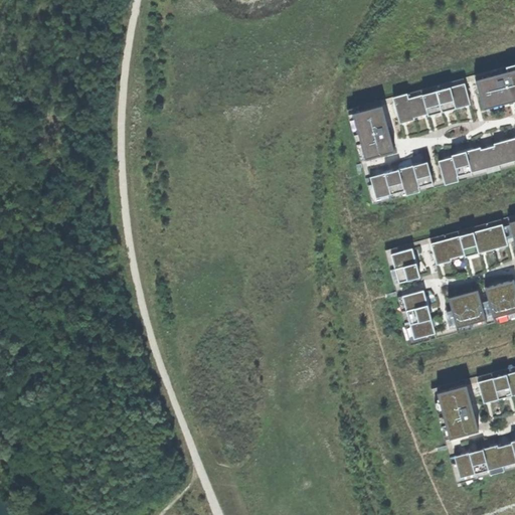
[(514,165),(514,160),(444,180),(433,182),(376,198),(370,177),(367,164),(365,159),(353,114),(382,106),(394,102),(465,82),(476,79),(514,68),(514,63),(347,110),(362,165),(373,204),(514,165)]
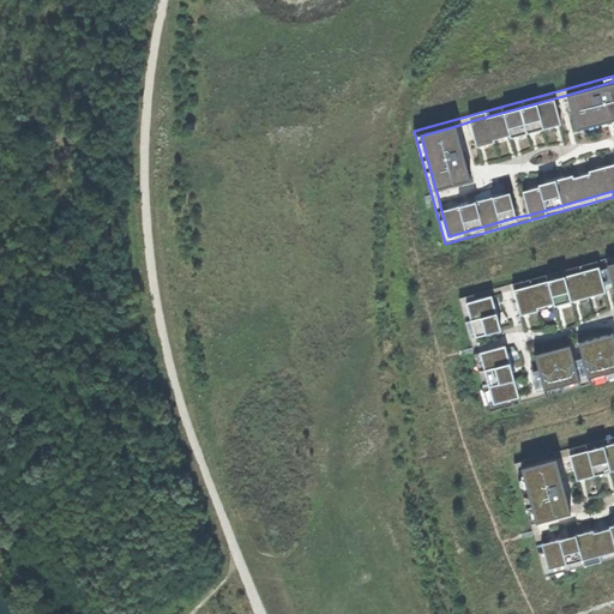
[(613,82),(567,95),(577,130),(603,122),(613,120),(613,119),(613,82)]
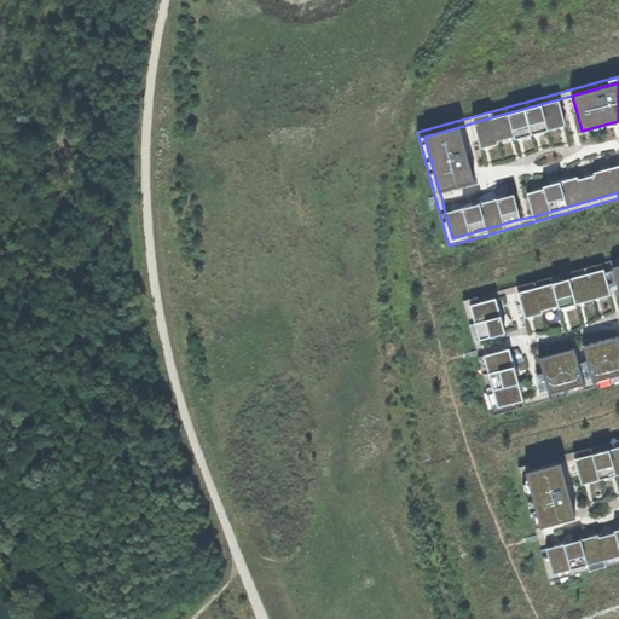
[(565,125),(559,99),(474,122),(480,149),(484,148),(487,146),(489,146),(497,144),(498,144),(498,140),(508,138),(512,137),(514,137),(514,139),(518,138),(521,137),(533,133),(537,132),(549,129),(557,127),(560,126),(563,126),(565,125)]
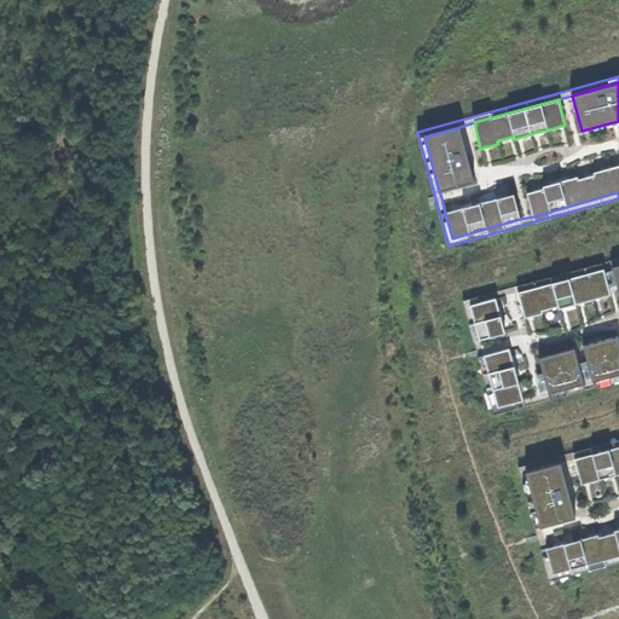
[(460,127),(424,137),(439,191),(474,181),(464,144),(462,137),(460,127)]
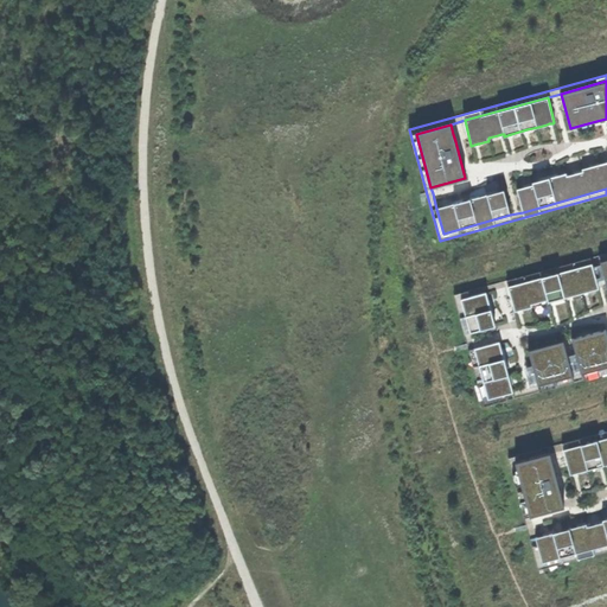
[(524,187),(517,189),(523,212),(606,189),(606,161),(606,163),(599,164),(589,167),(582,168),(582,171),(573,174),(567,176),(566,173),(558,176),(540,180),(532,183),(532,185),(524,187)]
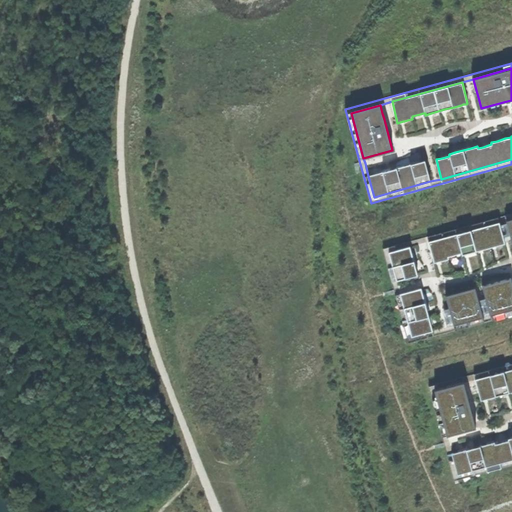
[(374,174),(368,176),(374,197),(430,181),(425,160),(419,162),(411,164),(405,166),(396,168),(390,170),(374,174)]
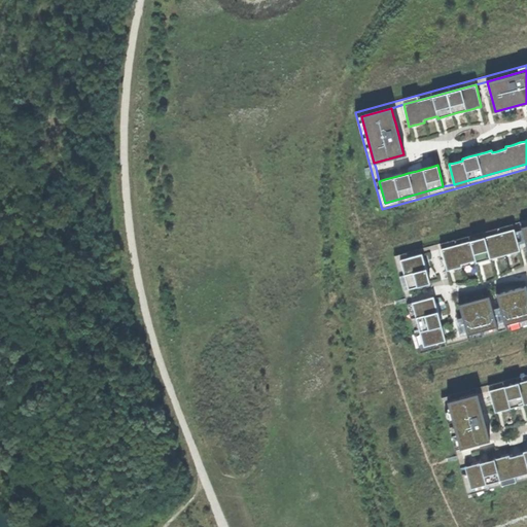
[(526,219),(393,256),(406,300),(420,353),(526,323),(526,318),(504,324),(497,326),(466,335),(446,341),(424,347),(412,303),(411,299),(408,289),(400,259),(422,254),(441,249),(514,229),(521,227),(526,224),(526,219)]
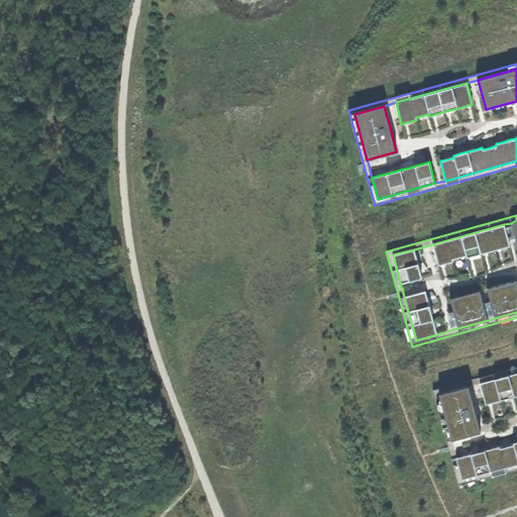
[(432,244),(438,265),(440,265),(443,264),(445,264),(452,262),(452,260),(461,256),(464,255),(467,255),(467,257),(469,256),(472,256),(483,253),(486,252),(488,251),(495,249),(498,249),(500,248),(510,245),(504,224),(432,244)]
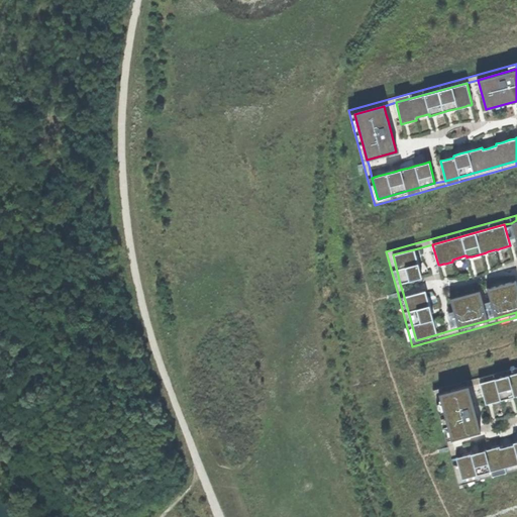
[(393,254),(400,284),(422,278),(420,272),(416,255),(414,249),(393,254)]
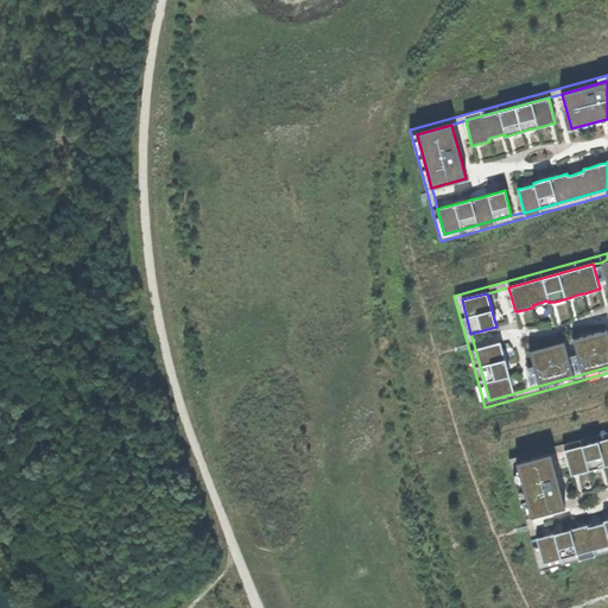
[(577,358),(582,374),(607,367),(607,334),(607,330),(572,340),(577,358)]
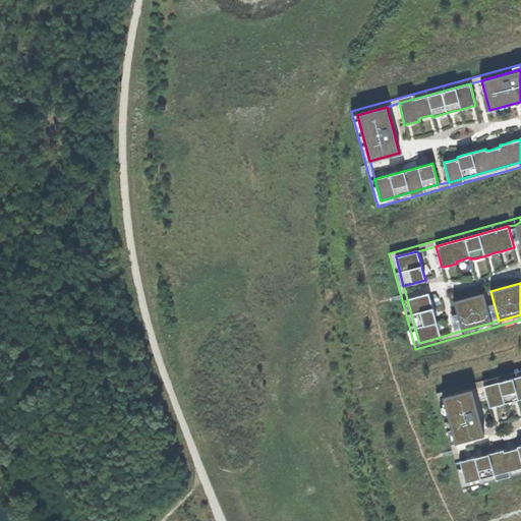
[(407,299),(419,343),(441,337),(439,331),(437,323),(435,316),(430,300),(428,293),(407,299)]
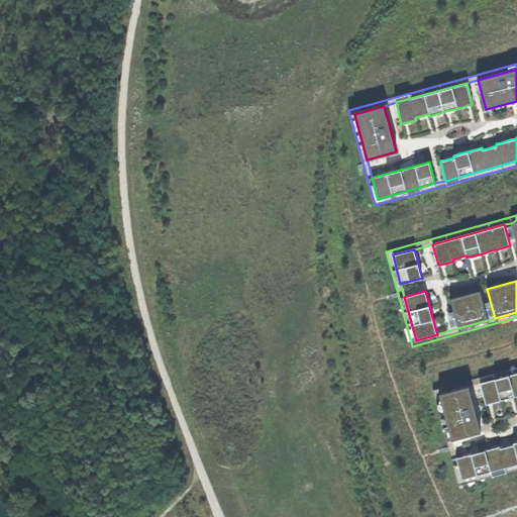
[(454,315),(457,328),(488,320),(480,291),(449,299),(454,315)]
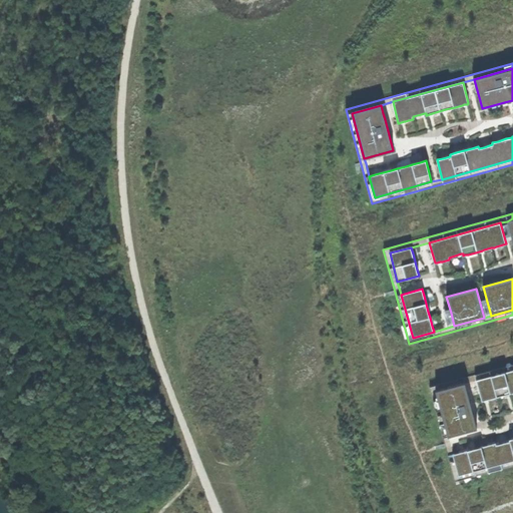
[(512,364),(429,388),(445,446),(455,482),(512,465),(512,460),(458,476),(453,454),(450,444),(448,436),(435,391),(464,383),(476,380),(512,369),(512,364)]
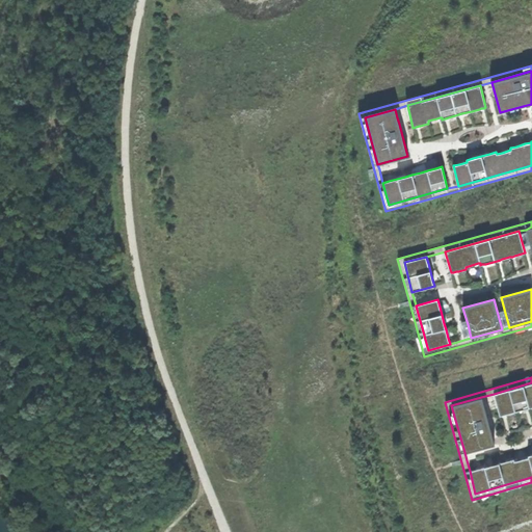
[(497,405),(500,416),(506,414),(514,411),(524,409),(527,408),(531,407),(531,406),(531,382),(494,394),(497,405)]
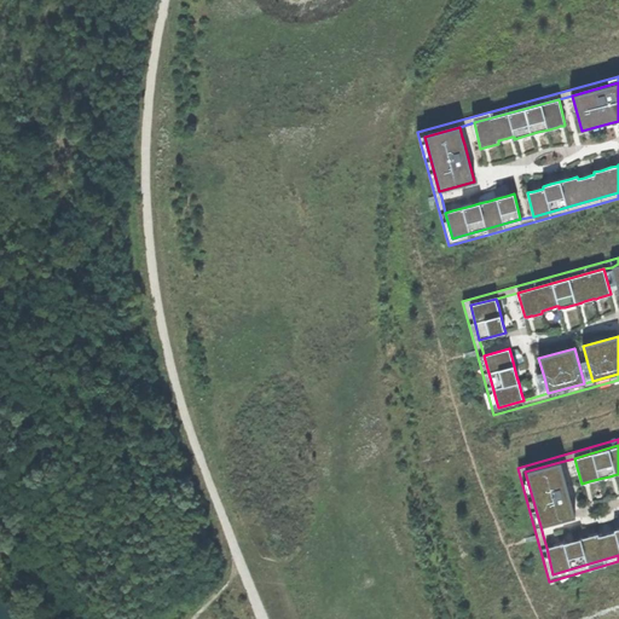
[(560,462),(525,472),(541,526),(576,516),(565,479),(563,474),(560,462)]
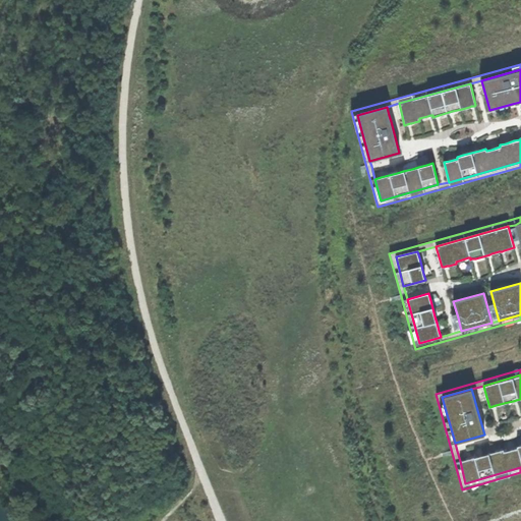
[(466,460),(460,461),(465,483),(520,467),(520,444),(517,446),(517,448),(510,450),(504,452),(503,450),(495,452),(482,455),(466,460)]
